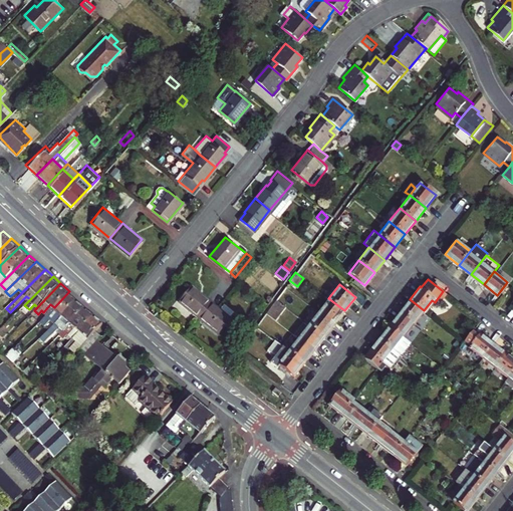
[(198,315),(210,301),(191,285),(179,299),(198,315)]
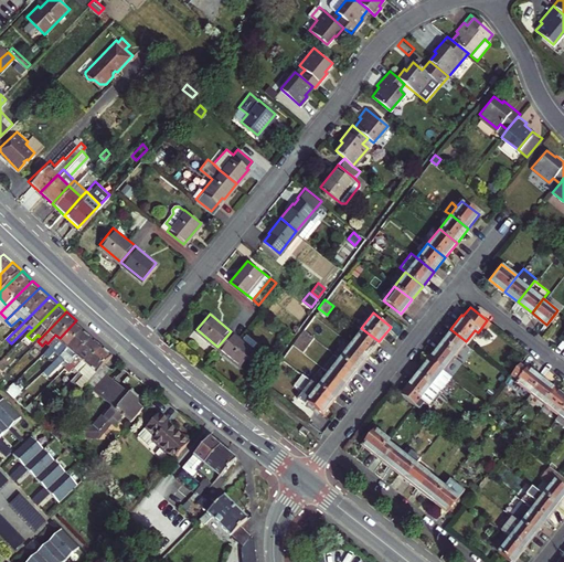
[(48,350),(56,358),(85,328),(76,320),(60,338),(48,350)]
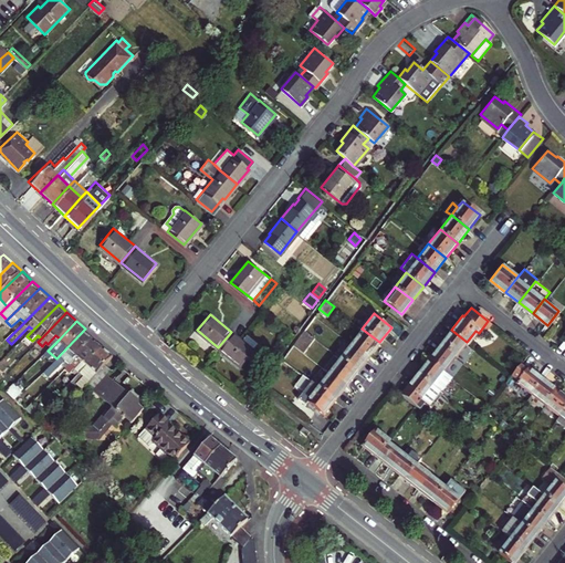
[(85,329),(56,358),(45,372),(50,376),(66,360),(71,364),(95,337),(85,329)]
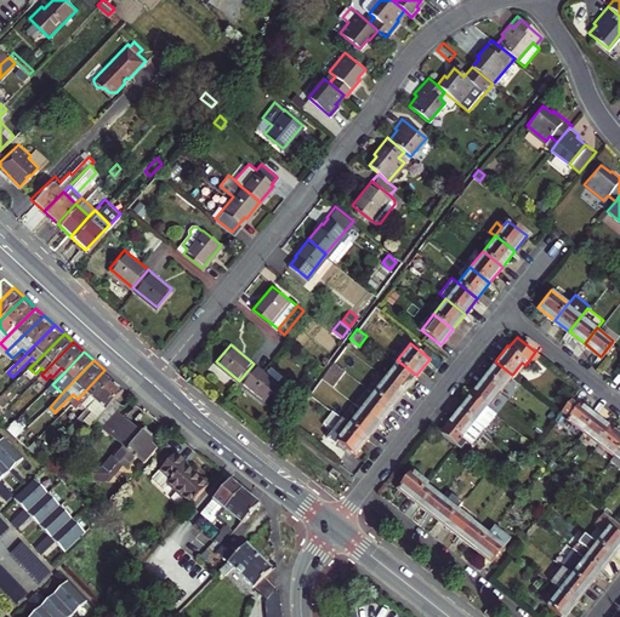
[(333,384),(345,369),(333,360),(322,376),(333,384)]
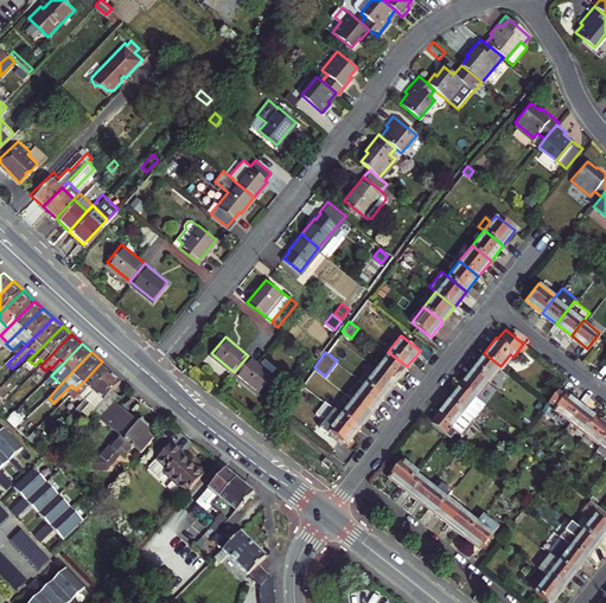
[(376,367),(395,382),(407,366),(388,352),(376,367)]
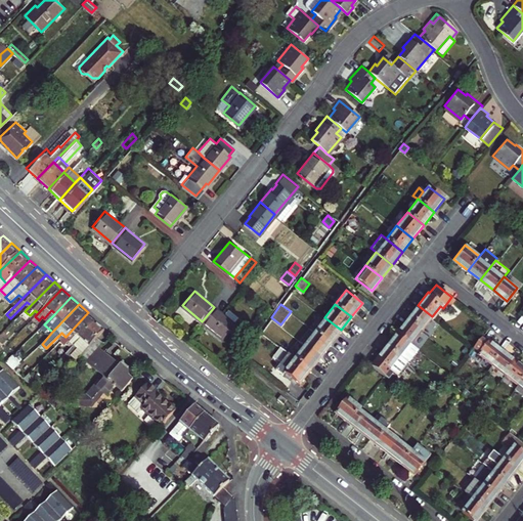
[(432,316),(418,305),(407,318),(422,330),(432,316)]
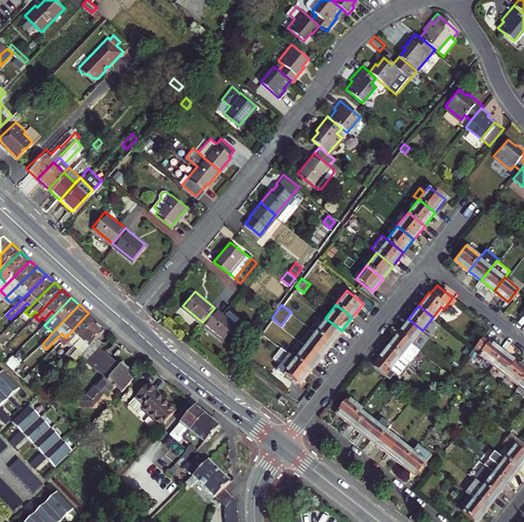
[(214,308),(202,322),(222,338),(228,331),(233,335),(239,327),(214,308)]
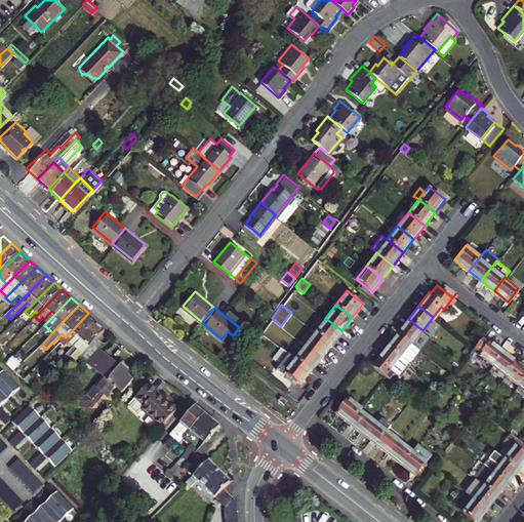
[(71,342),(74,345),(96,321),(88,313),(66,337),(62,342),(66,346),(71,342)]
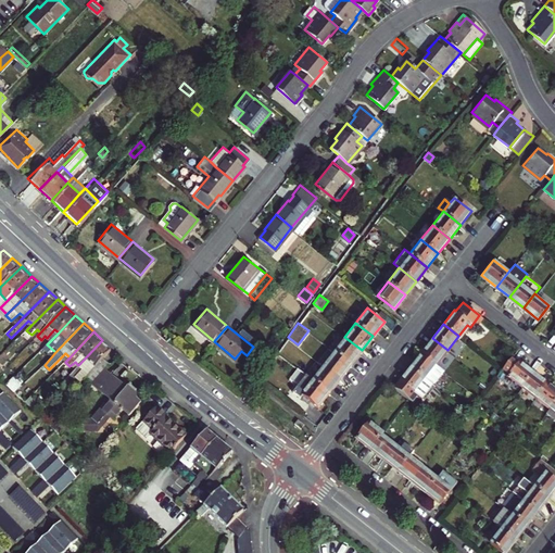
[(328,346),(333,350),(351,364),(362,350),(344,337),(341,340),(336,336),(328,346)]
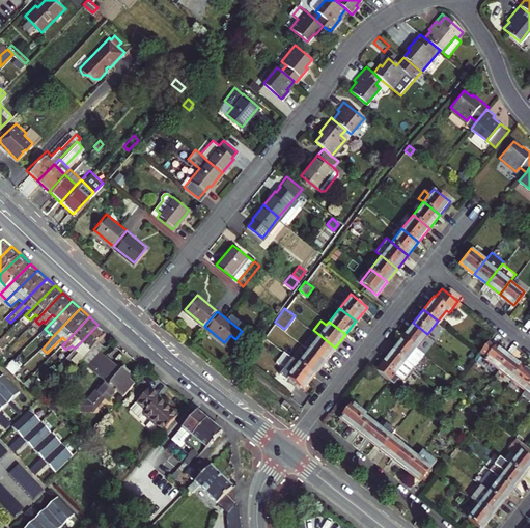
[(427,334),(413,323),(402,335),(417,346),(427,334)]
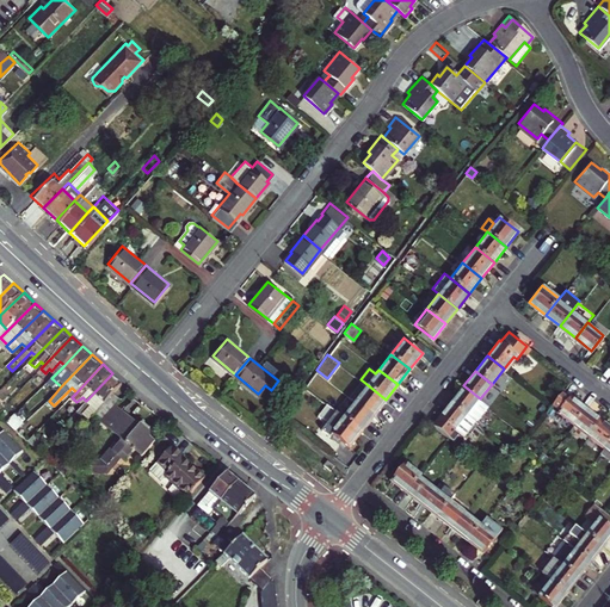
[(112,373),(86,401),(69,420),(75,425),(102,397),(108,401),(116,391),(124,383),(112,373)]
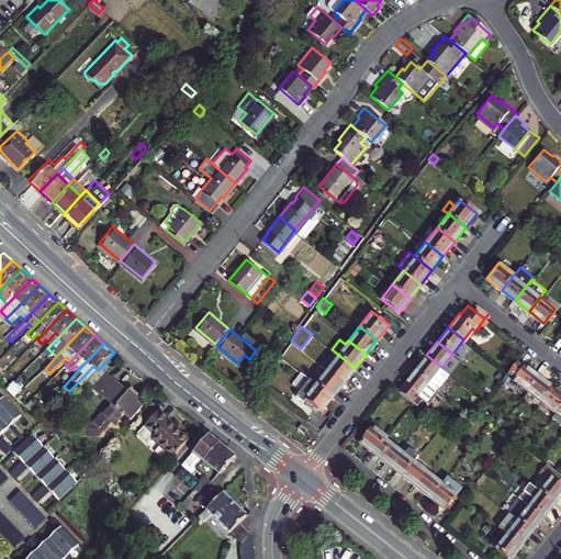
[(337,354),(326,368),(344,381),(355,368),(337,354)]
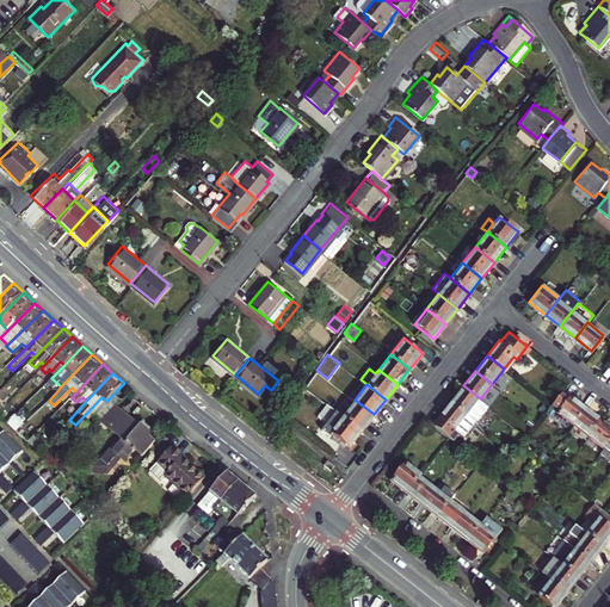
[(480,398),(463,385),(451,401),(472,417),(478,421),(490,406),(480,398)]
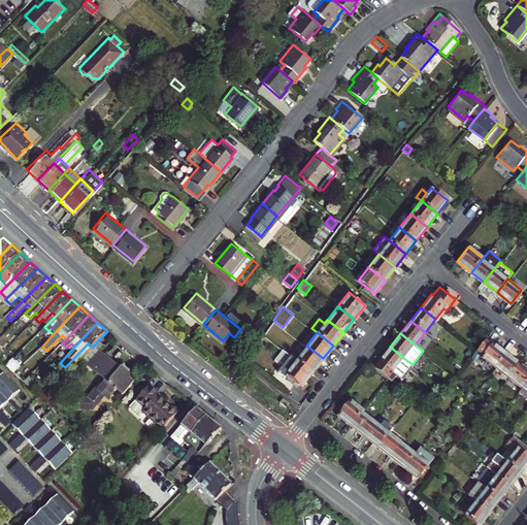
[(494,366),(505,352),(492,341),(491,342),(484,337),(475,348),(482,353),(481,356),(494,366)]
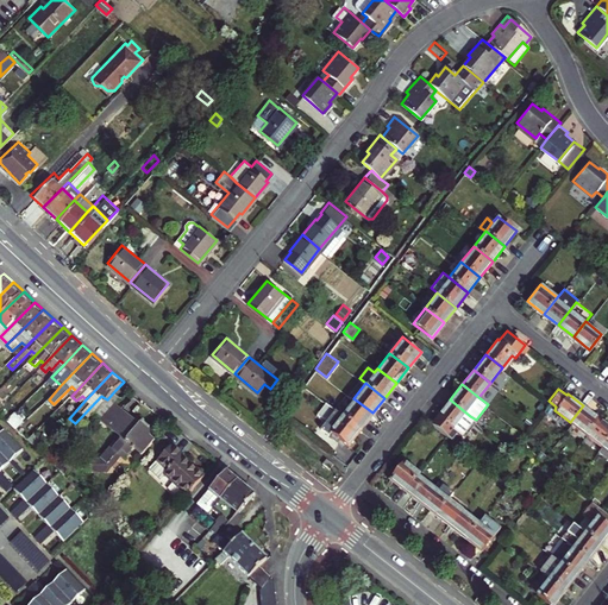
[(116,390),(107,399),(95,413),(101,418),(102,417),(118,402),(123,396),(116,390)]
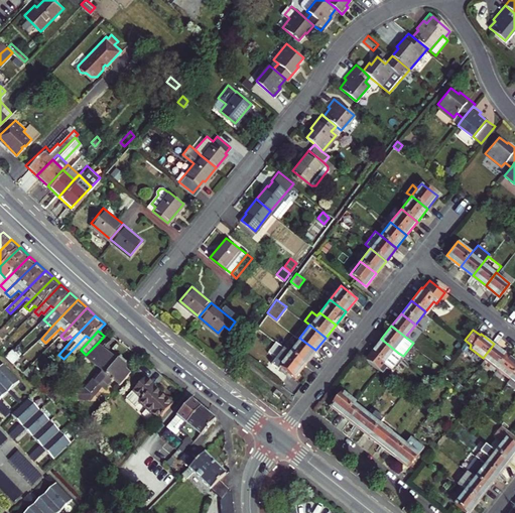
[(299,338),(289,351),(305,363),(315,350),(299,338)]
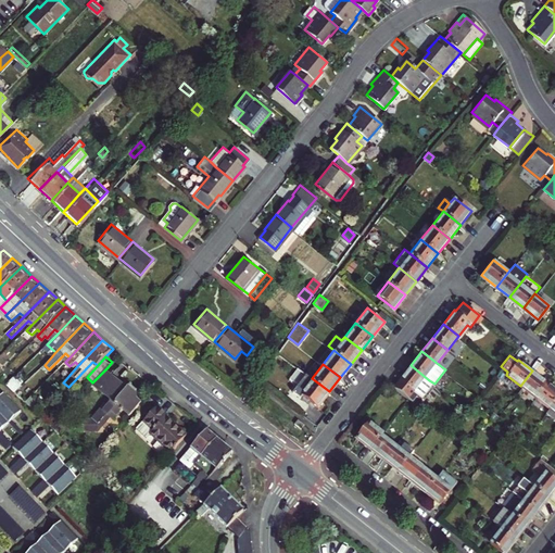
[(429,380),(411,365),(394,387),(408,398),(412,401),(417,393),(423,398),(434,384),(429,380)]
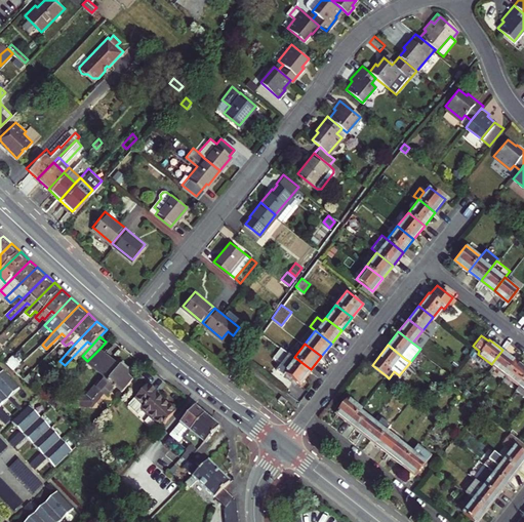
[(102,347),(88,360),(96,366),(109,353),(102,347)]
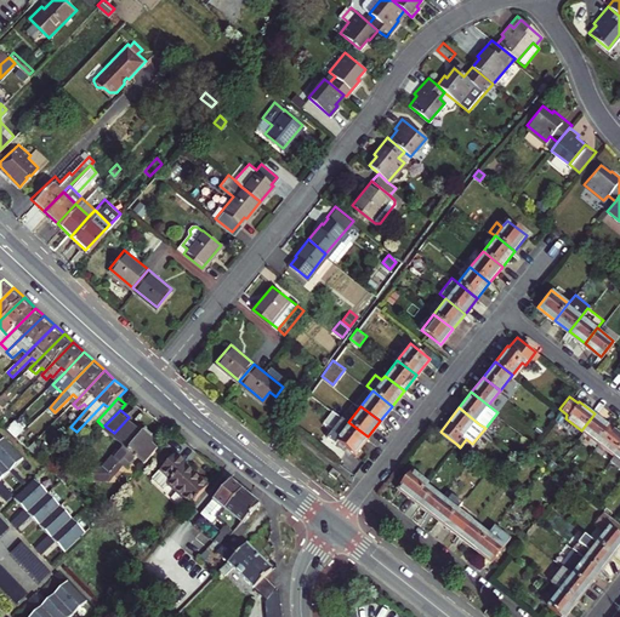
[(581,430),(597,443),(610,426),(595,413),(581,430)]
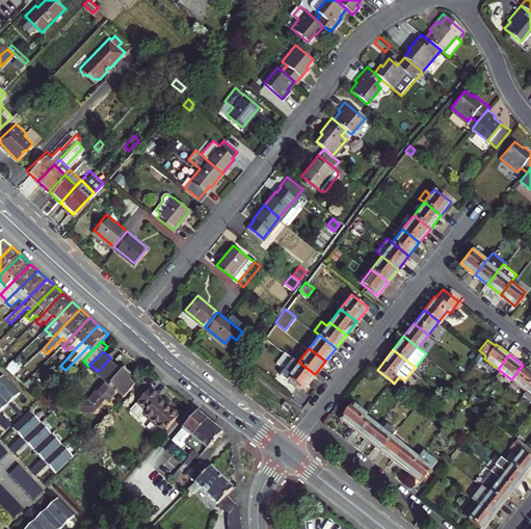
[(131,370),(126,366),(121,371),(118,369),(121,367),(118,365),(110,358),(98,371),(109,381),(102,391),(99,389),(90,399),(99,406),(107,398),(110,399),(118,390),(127,396),(137,385),(131,379),(131,370)]
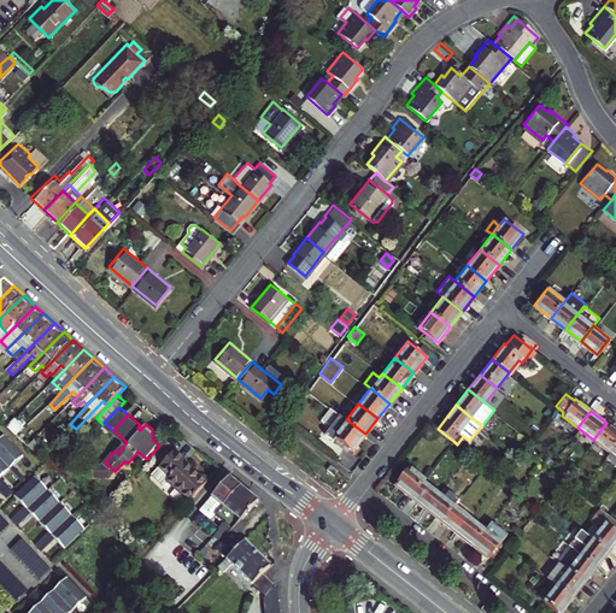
[(346,419),(340,414),(332,425),(326,432),(347,449),(350,447),(353,449),(365,434),(346,419)]
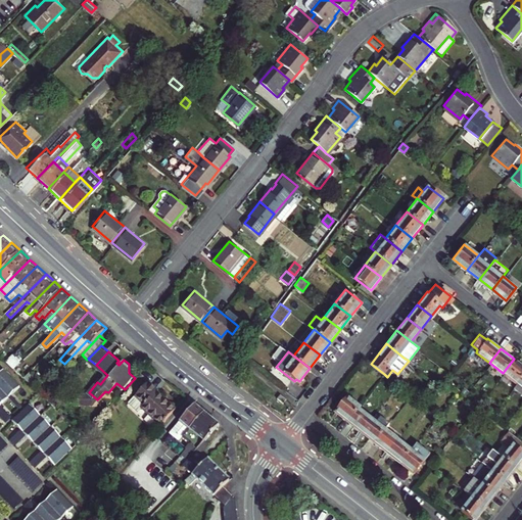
[(521,365),(514,359),(503,373),(516,383),(521,374),(521,365)]
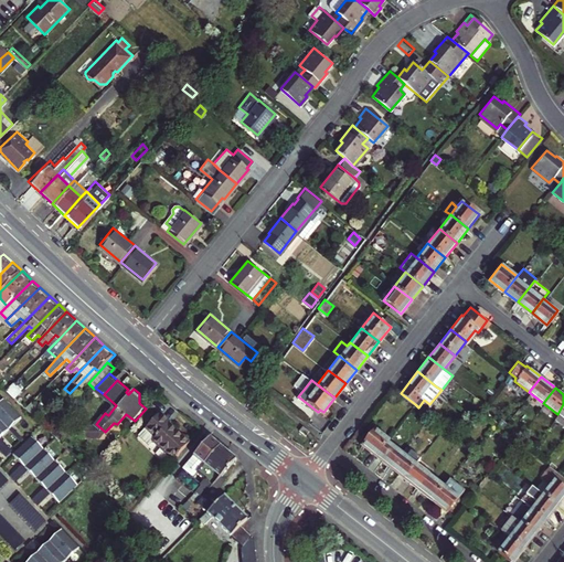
[(0,447),(7,456),(13,449),(1,437),(6,433),(10,428),(22,442),(25,438),(13,426),(18,422),(22,417),(4,399),(0,402),(0,447)]
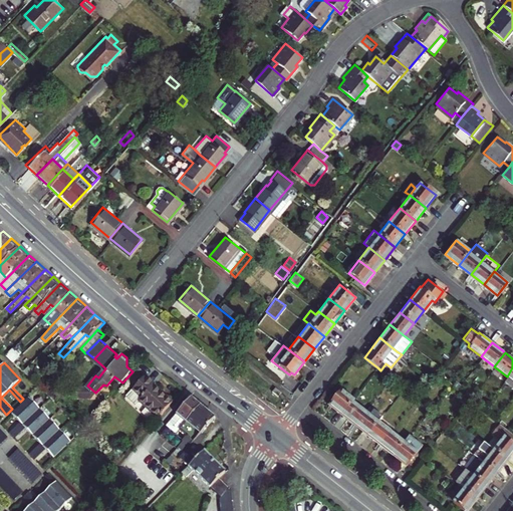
[(39,373),(31,365),(25,371),(33,379),(39,373)]
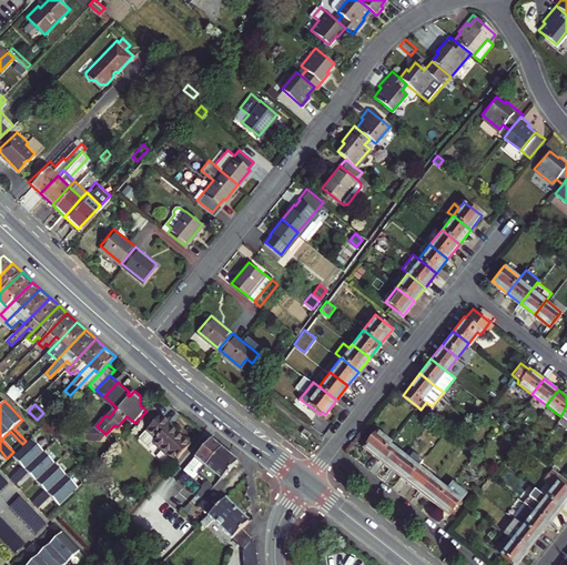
[(566,406),(560,416),(557,420),(566,427),(566,406)]
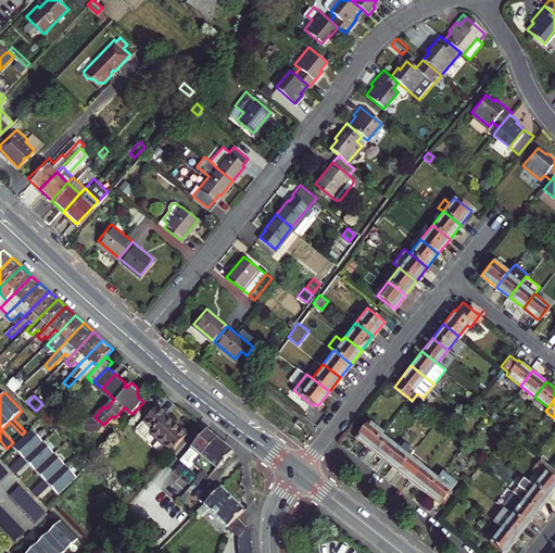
[(152,432),(172,452),(187,435),(167,416),(168,414),(159,405),(138,427),(148,437),(152,432)]
